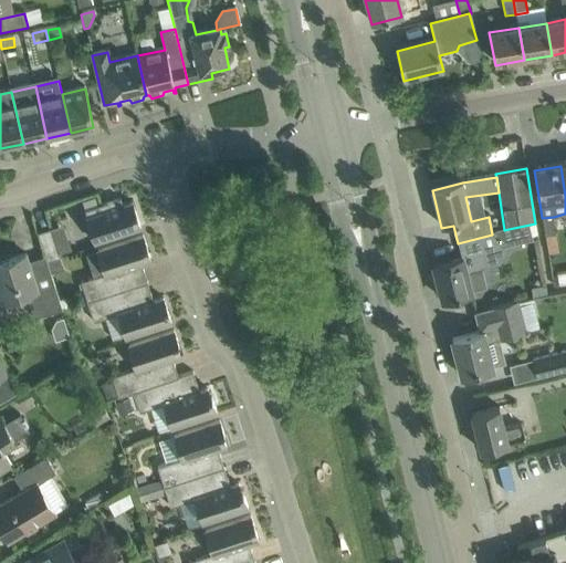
[(95,244),(105,241),(140,230),(133,205),(123,208),(121,201),(85,212),(87,219),(87,220),(95,244)]
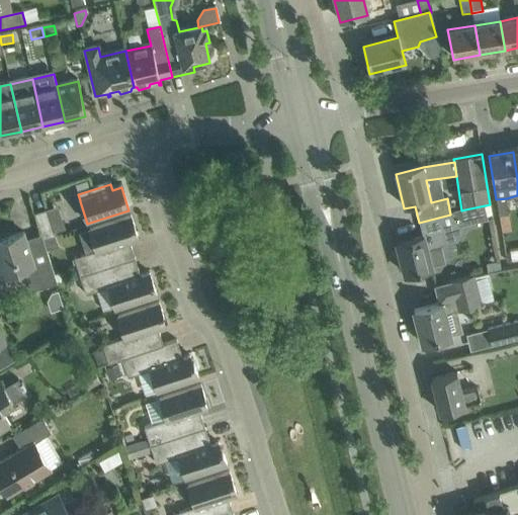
[(496,199),(499,218),(500,225),(509,224),(508,217),(509,216),(507,198),(496,199)]
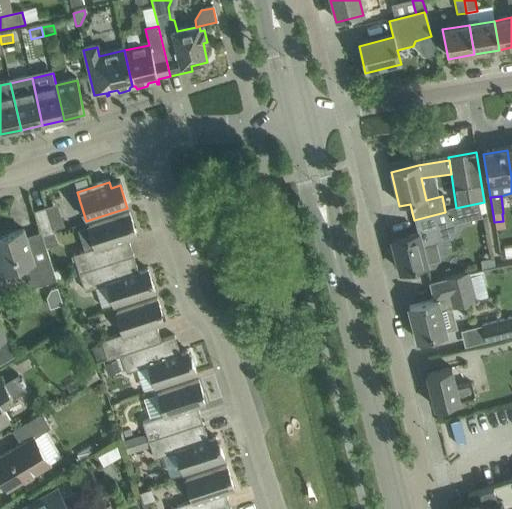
[(418,235),(392,242),(400,273),(427,266),(422,248),(452,241),(456,234),(454,226),(464,223),(460,207),(456,208),(448,210),(449,211),(445,212),(416,220),(414,220),(418,235)]
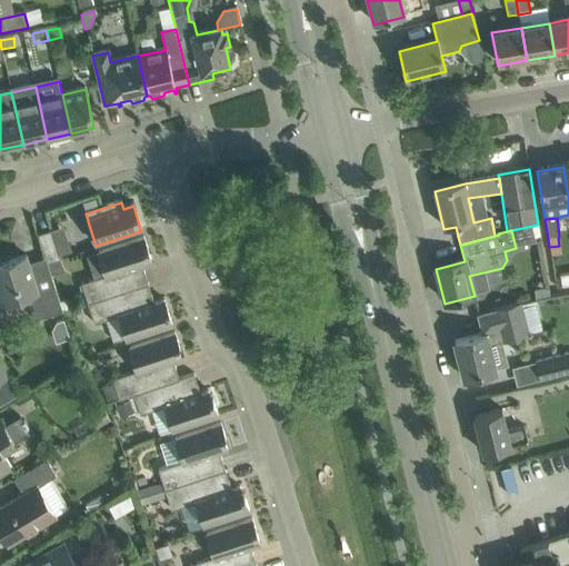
[(48,265),(60,261),(51,232),(38,237),(48,265)]
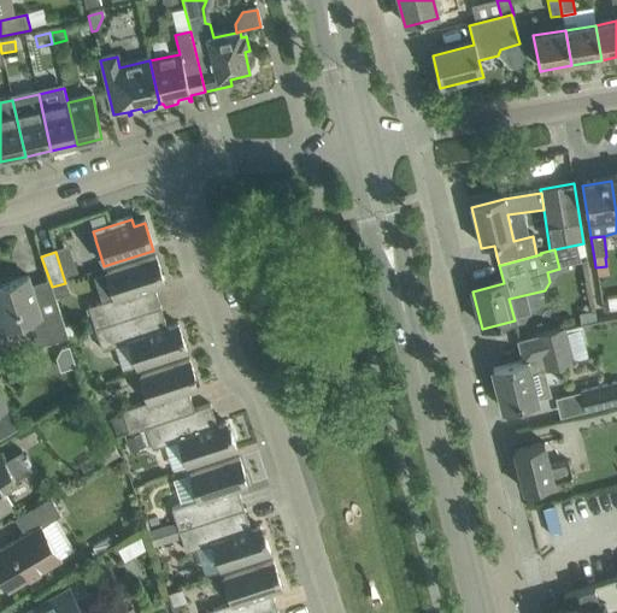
[(95,331),(160,310),(154,289),(165,286),(156,259),(106,275),(115,300),(88,310),(95,331)]
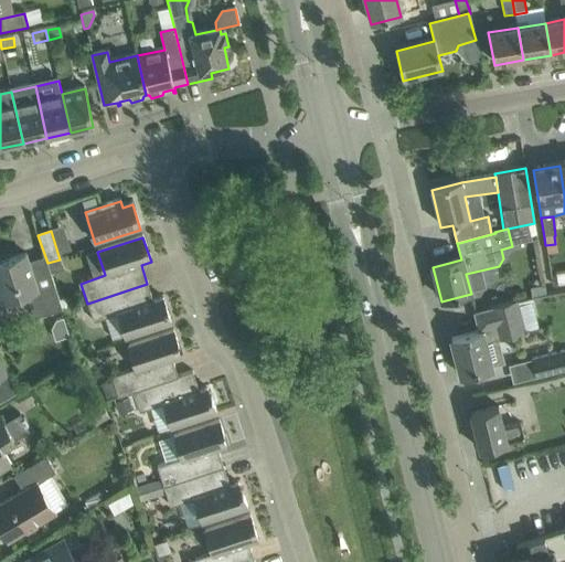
[(34,320),(63,311),(45,258),(43,260),(44,260),(48,267),(31,272),(27,256),(0,264),(0,305),(28,296),(30,303),(29,303),(34,320)]
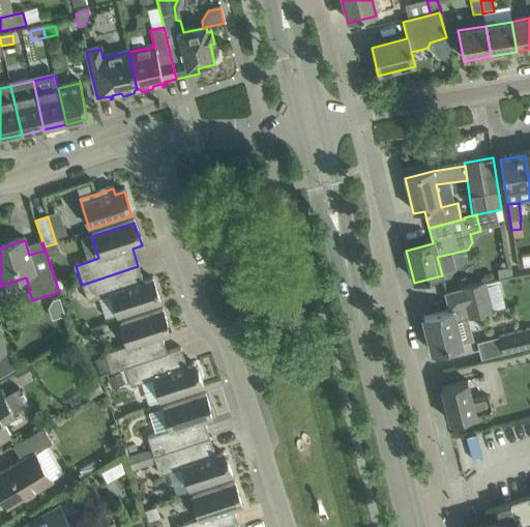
[(138,266),(82,285),(88,303),(98,300),(106,320),(117,316),(118,318),(160,304),(153,281),(144,284),(138,266)]
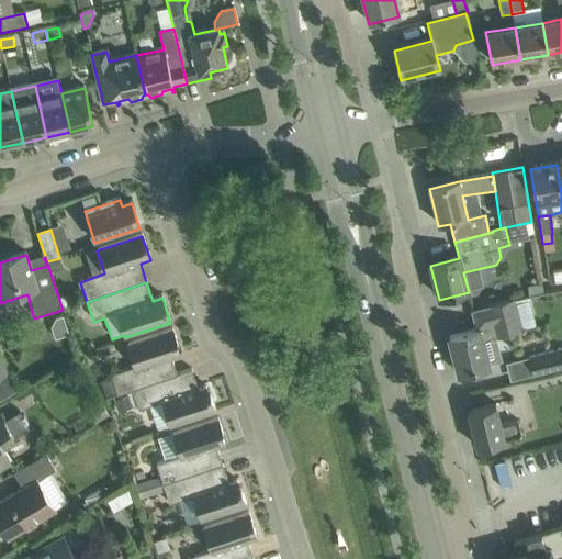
[(523,332),(524,332),(516,301),(471,313),(475,332),(449,339),(458,377),(490,368),(483,343),(523,333),(523,332)]
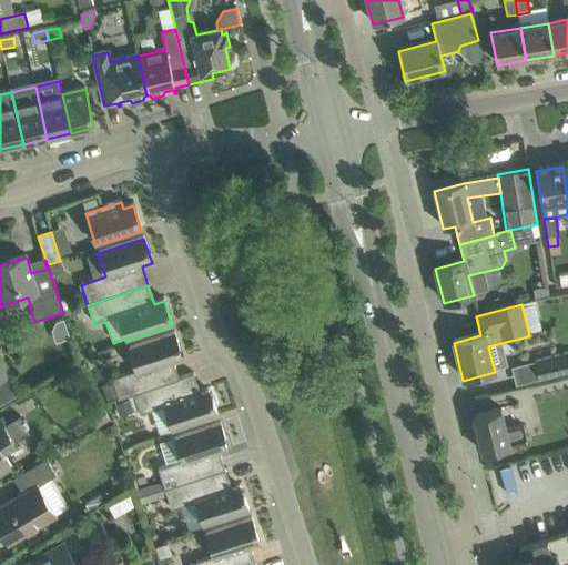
[(57,323),(52,332),(56,344),(70,340),(63,321),(57,323)]
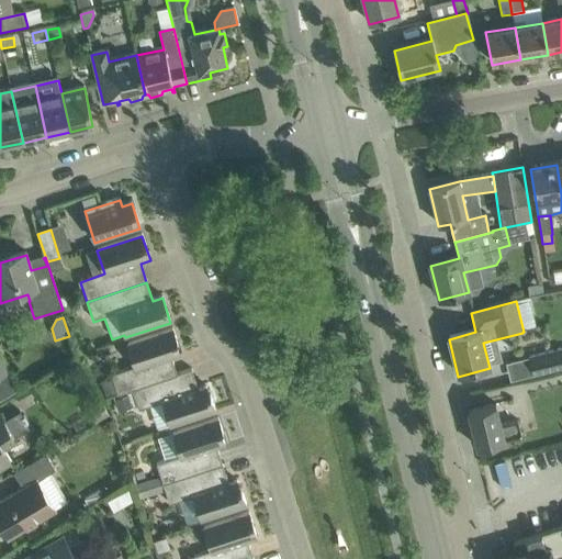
[(132,392),(177,376),(171,358),(179,356),(176,346),(178,346),(172,331),(127,345),(135,368),(111,377),(112,379),(100,383),(105,398),(116,394),(117,397),(132,392)]
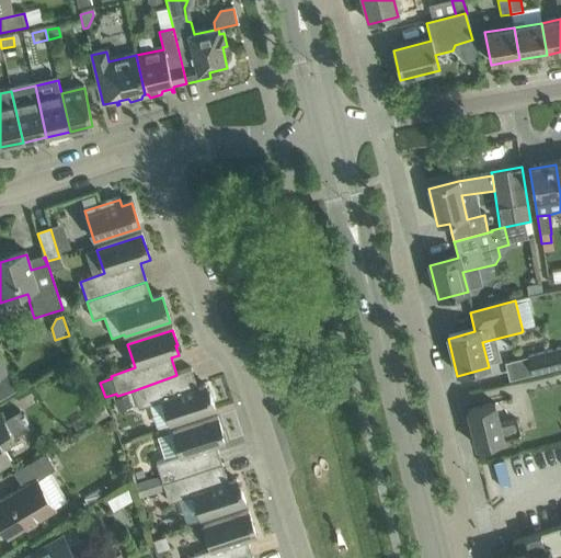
[(560,369),(560,350),(528,359),(533,377),(560,369)]
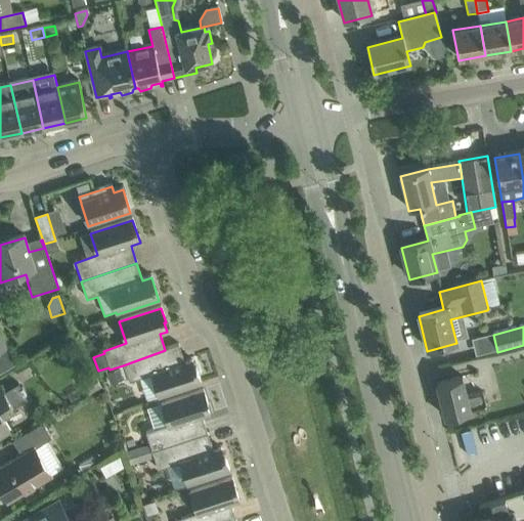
[(0,375),(19,363),(9,348),(0,333),(0,375)]
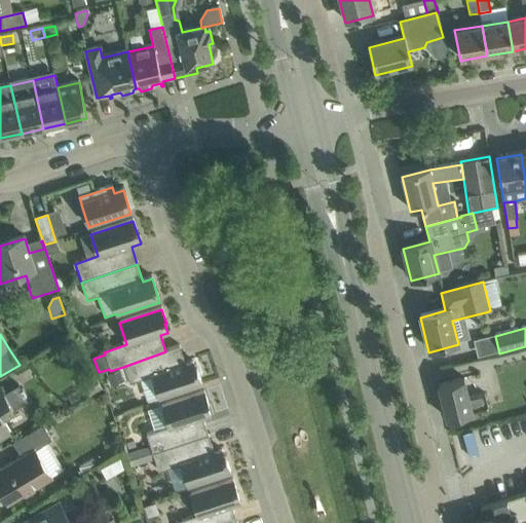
[(123,367),(129,385),(152,378),(159,400),(201,385),(197,371),(195,371),(193,363),(185,366),(180,347),(165,351),(123,367)]
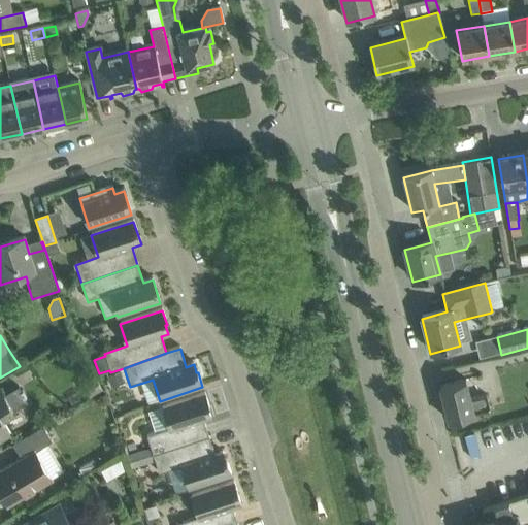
[(122,373),(108,378),(112,390),(126,386),(122,373)]
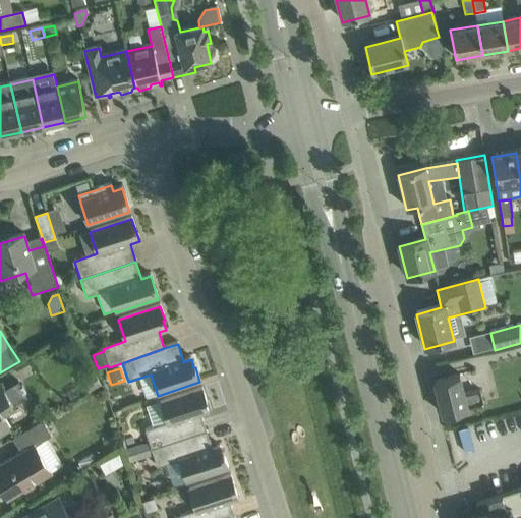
[(433,383),(443,417),(483,407),(480,392),(464,396),(460,377),(433,383)]
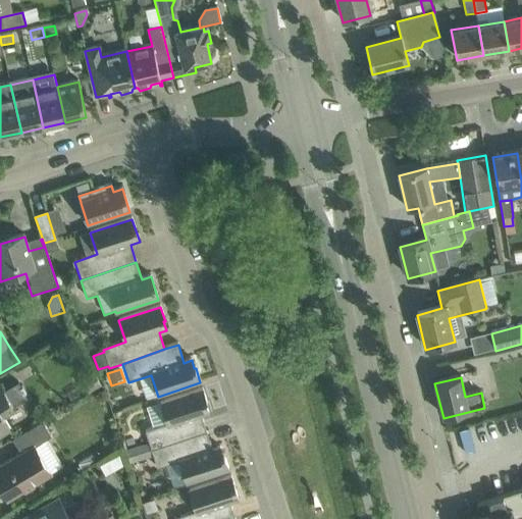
[(14,409),(28,401),(25,396),(27,395),(22,388),(21,390),(18,384),(4,393),(1,386),(0,386),(0,434),(10,428),(2,416),(14,409)]
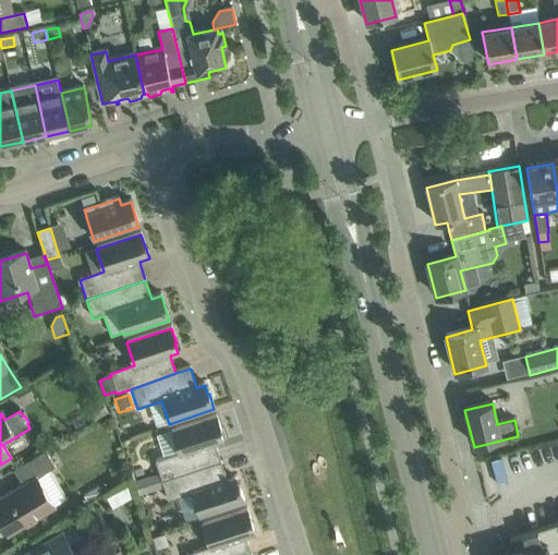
[(137,491),(221,463),(215,445),(222,442),(220,433),(221,433),(217,417),(172,432),(180,455),(156,462),(159,475),(135,484),(137,491)]
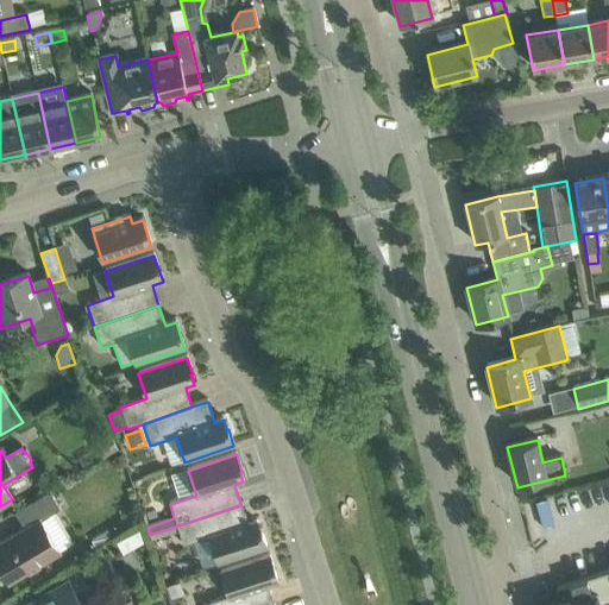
[(0,571),(8,585),(56,556),(37,525),(61,511),(50,493),(16,515),(25,531),(0,546),(0,571)]
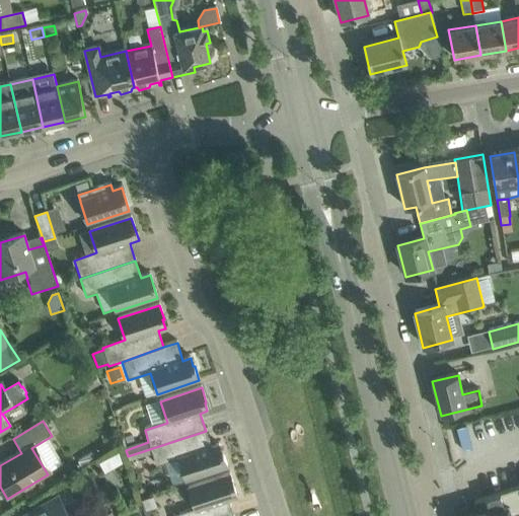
[(130,463),(153,456),(156,466),(178,459),(186,482),(227,467),(223,453),(221,453),(219,445),(211,448),(206,431),(128,456),(130,463)]
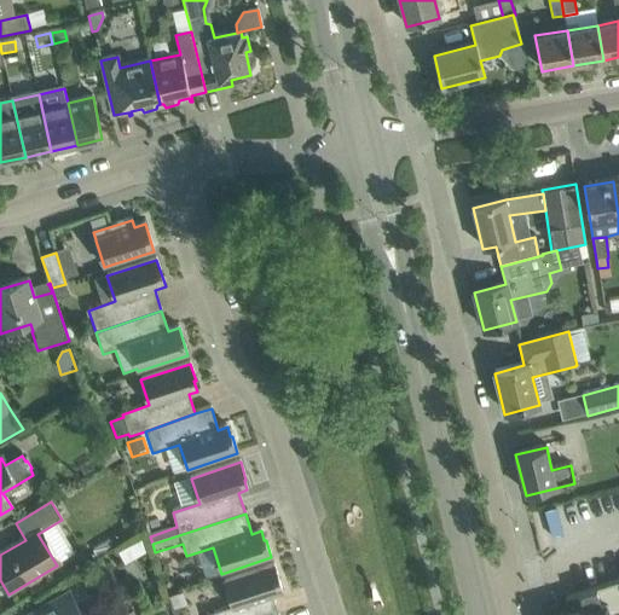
[(110,543),(93,552),(98,558),(114,549),(110,543)]
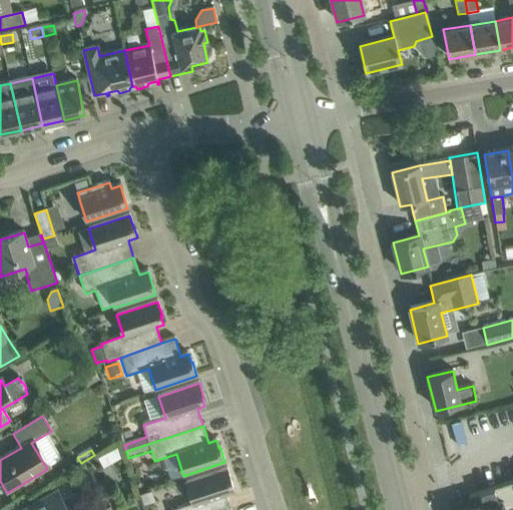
[(230,509),(225,495),(234,492),(226,469),(185,483),(192,504),(176,509),(230,509)]
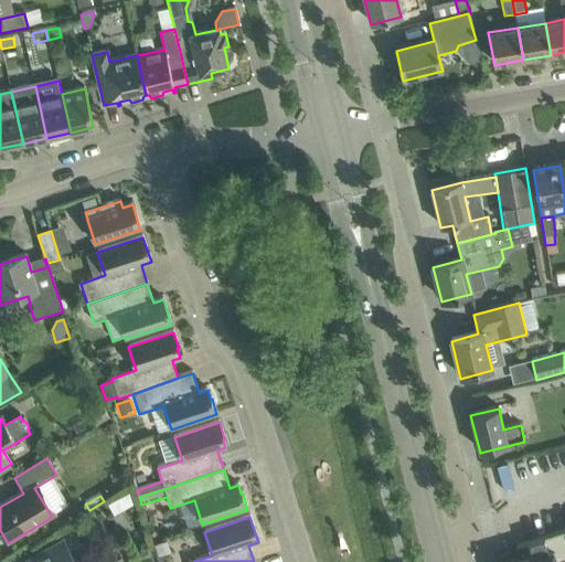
[(564,561),(564,531),(516,549),(520,561),(564,561)]
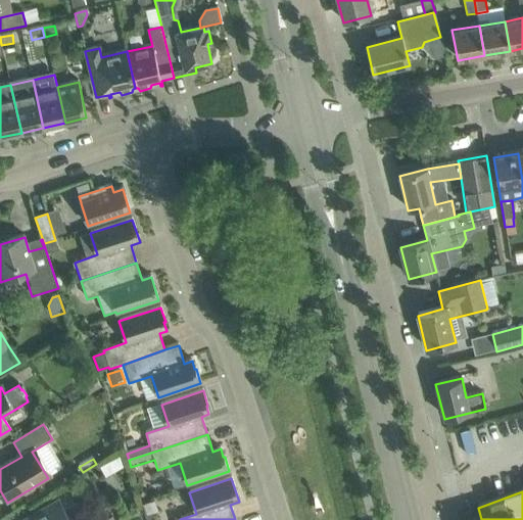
[(90,519),(87,514),(78,519),(69,519),(61,506),(45,516),(42,511),(27,519),(90,519)]
